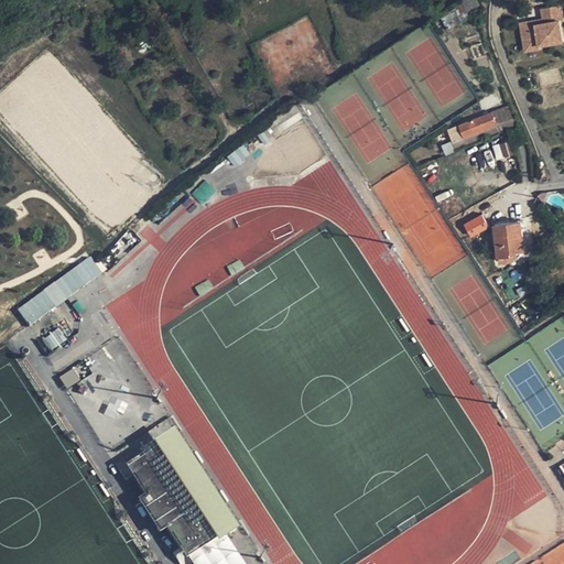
[(477,0),(462,0),(467,12),(480,7),(477,0)]
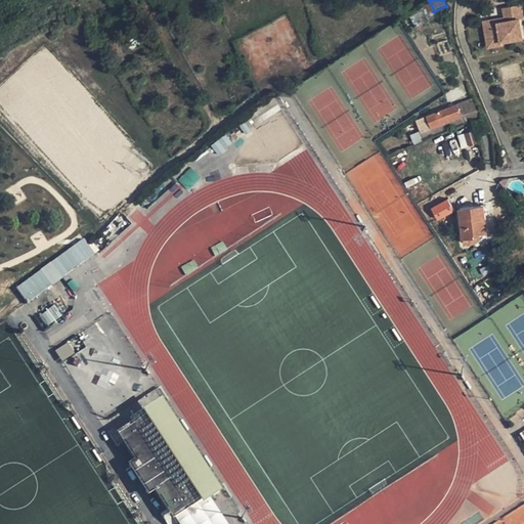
[(482,20),(485,47),(523,43),(523,42),(520,5),(501,7),(503,18),(482,20)]
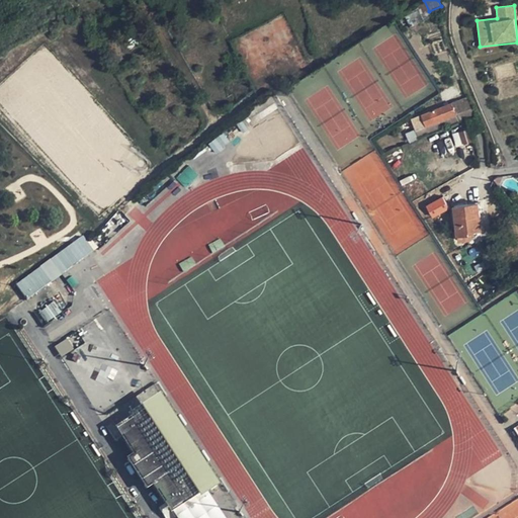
[(187,12),(182,14),(185,19),(194,15),(190,6),(186,8),(187,12)]
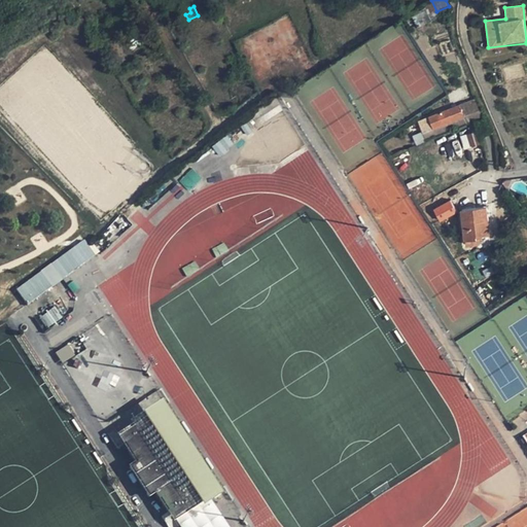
[(127,34),(131,41),(142,36),(137,28),(135,30),(127,34)]
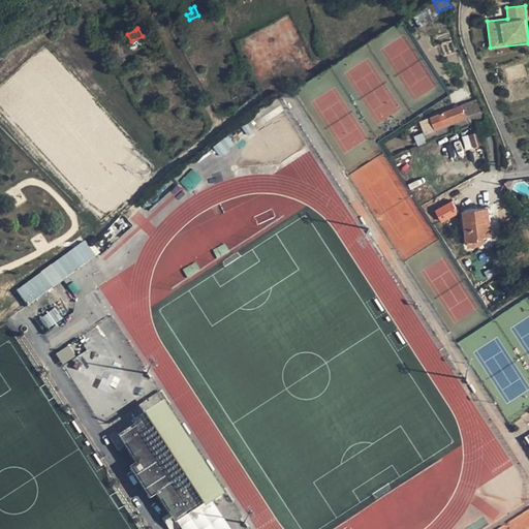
[(435,128),(437,134),(474,120),(467,102),(461,105),(465,116),(435,128)]
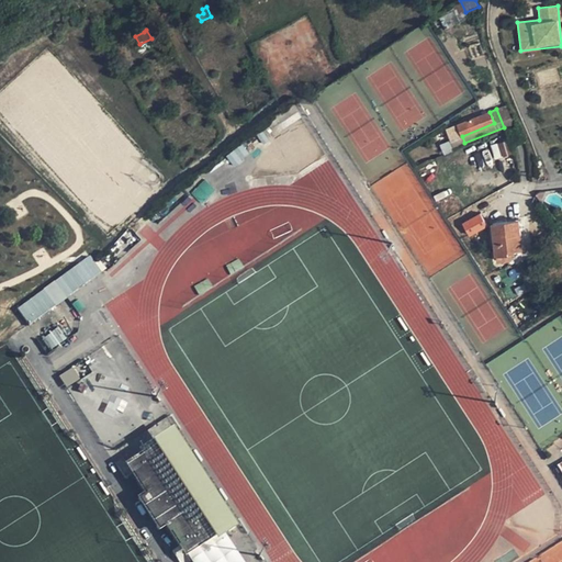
[(447,128),(452,141),(462,136),(494,123),(490,112),(447,128)]
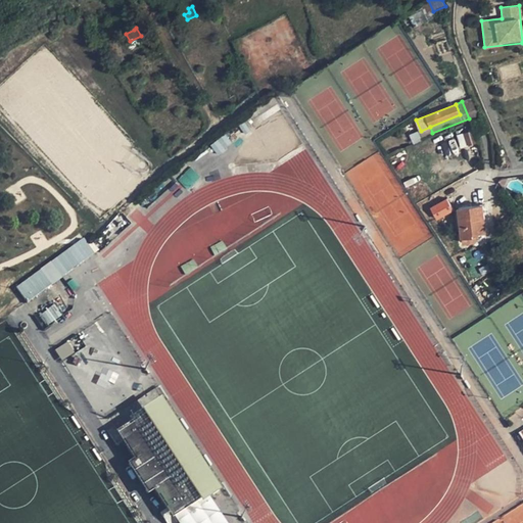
[(433,134),(432,133),(430,127),(421,131),(412,135),(415,142),(433,134)]
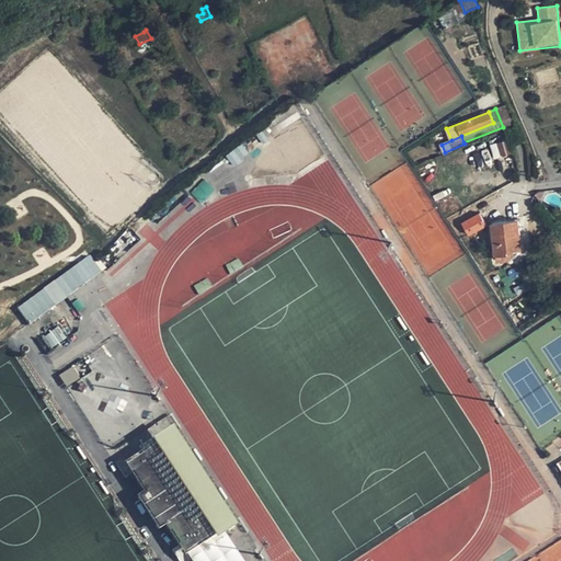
[(512,155),(506,142),(496,147),(502,159),(512,155)]
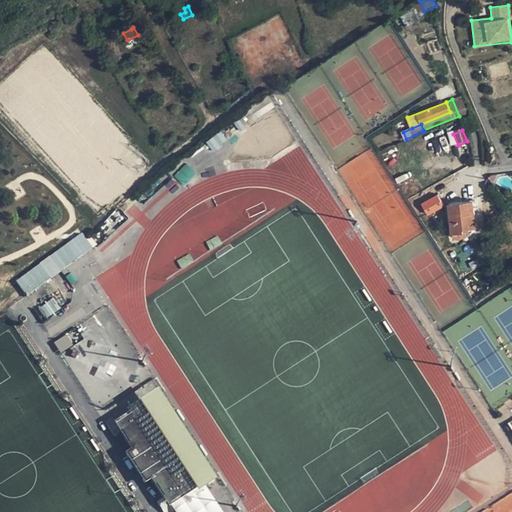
[(221,131),(206,142),(213,152),(228,140),(221,131)]
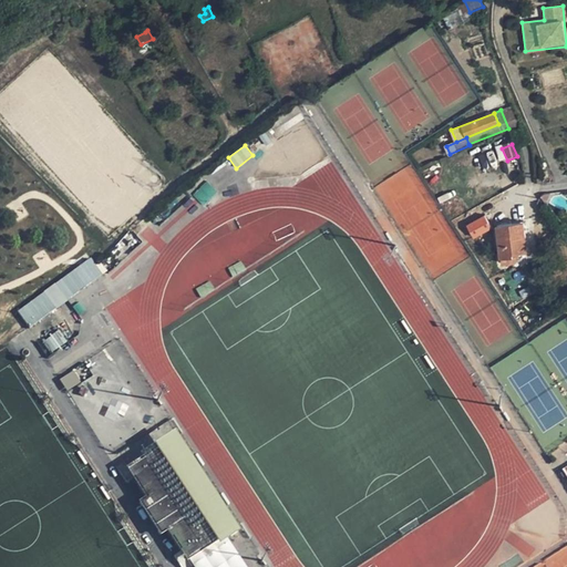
[(485,215),(470,224),(476,236),(492,227),(485,215)]
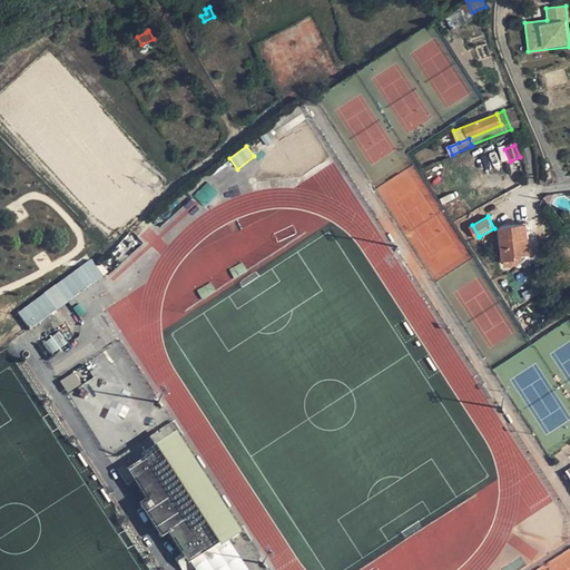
[(500,226),(504,258),(517,256),(518,263),(519,263),(522,259),(522,256),(523,256),(523,253),(530,252),(527,224),(500,226)]
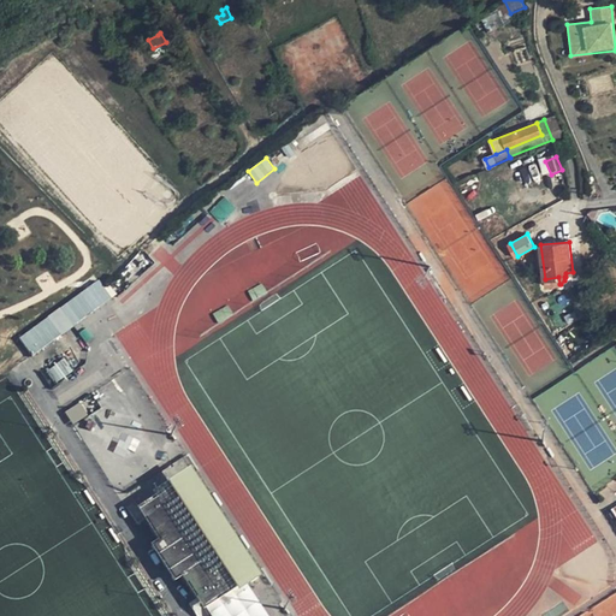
[(100,282),(18,335),(30,354),(112,300),(100,282)]
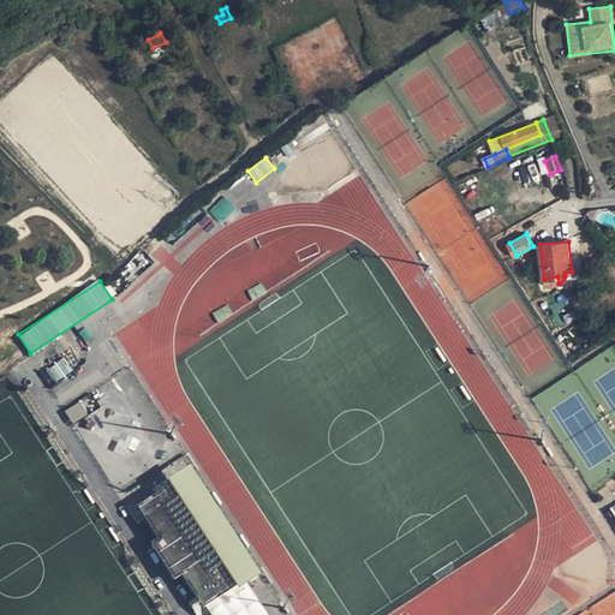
[(84,341),(41,370),(54,390),(96,362),(84,341)]
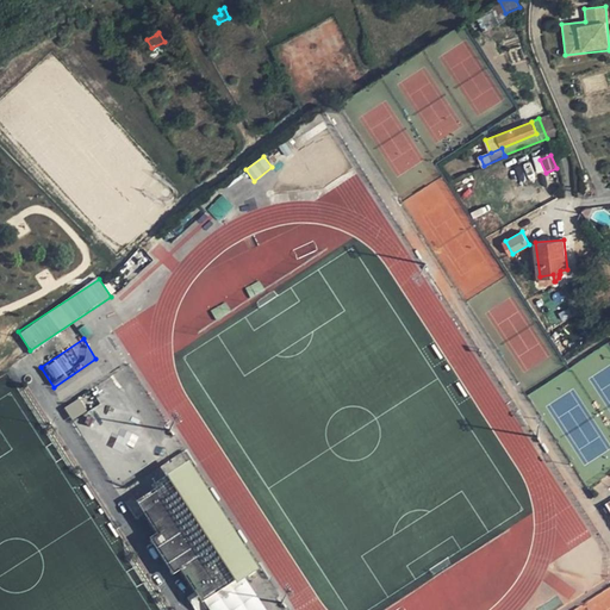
[(91,372),(57,393),(66,408),(100,385),(91,372)]
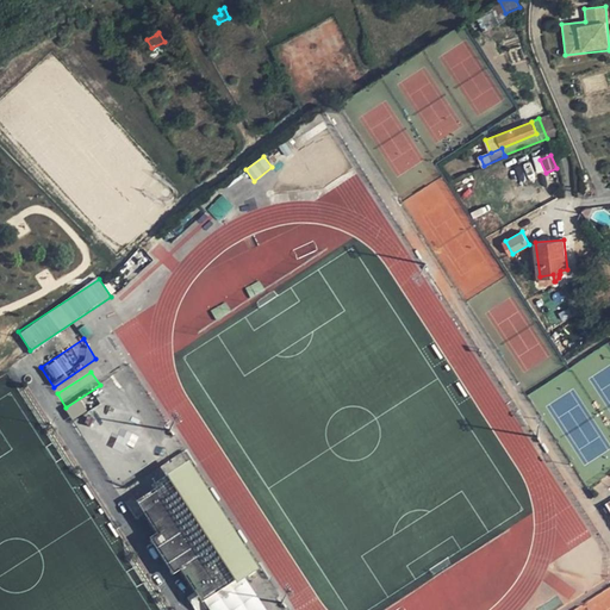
[(180,459),(130,491),(136,500),(150,523),(142,529),(165,562),(173,558),(188,580),(193,589),(243,555),(180,459)]
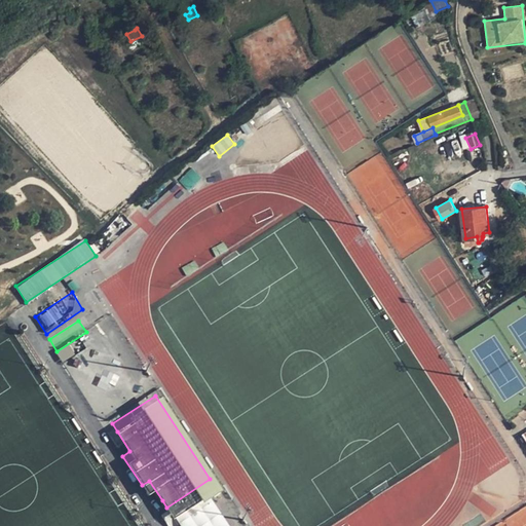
[(109,437),(117,431),(112,423),(104,428),(109,437)]
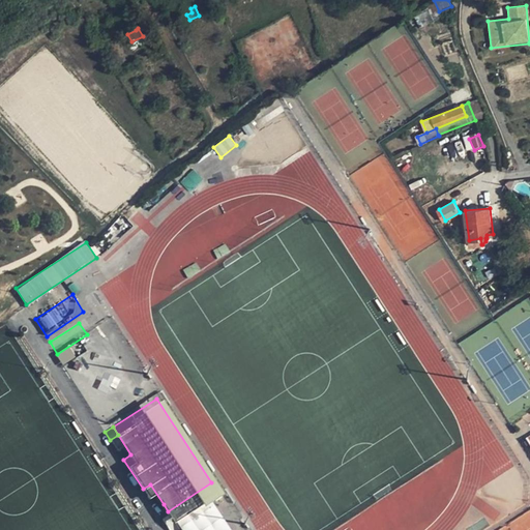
[(160,516),(168,511),(164,504),(156,509),(160,516)]
